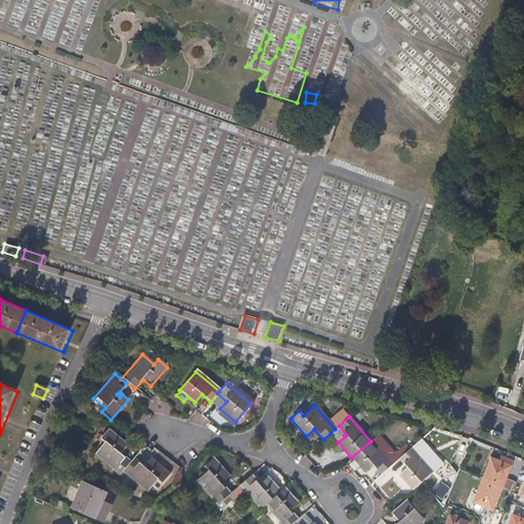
[(331,433),(338,442),(346,435),(339,426),(335,429),(331,433)]
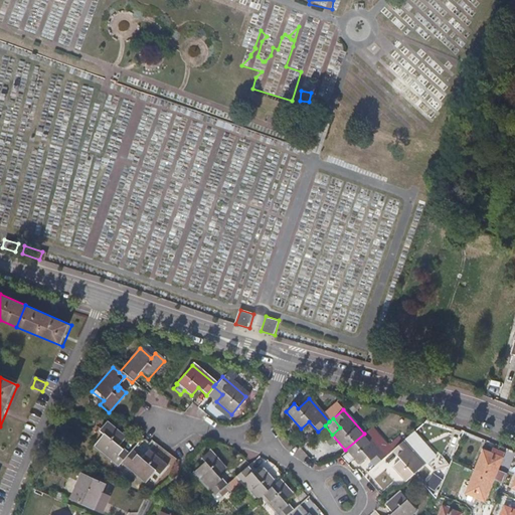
[(94,447),(118,468),(122,464),(128,456),(118,447),(125,440),(107,423),(99,433),(103,437),(94,447)]
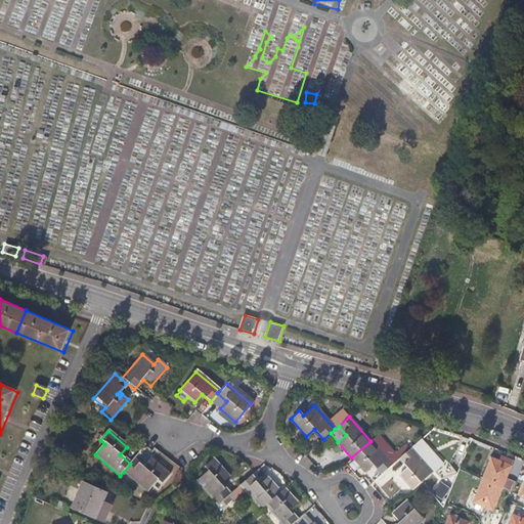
[(392,464),(370,441),(351,457),(362,472),(372,464),(381,474),(392,464)]
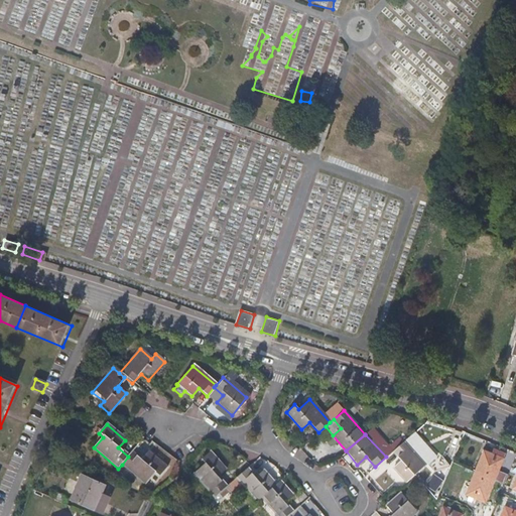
[(425,468),(403,441),(392,450),(401,461),(393,468),(407,484),(415,477),(425,468)]
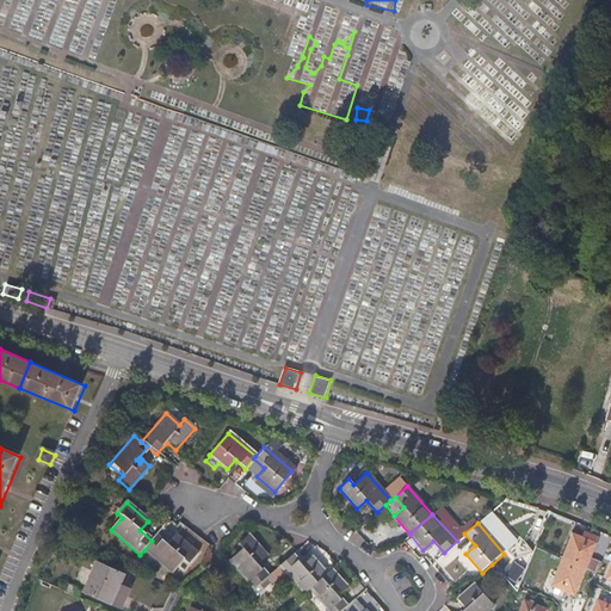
[(377,548),(388,542),(383,534),(372,539),(377,548)]
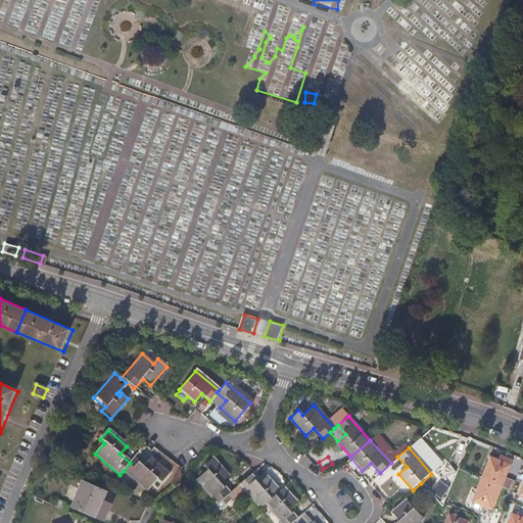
[(481,478),(501,486),(510,465),(490,457),(481,478)]
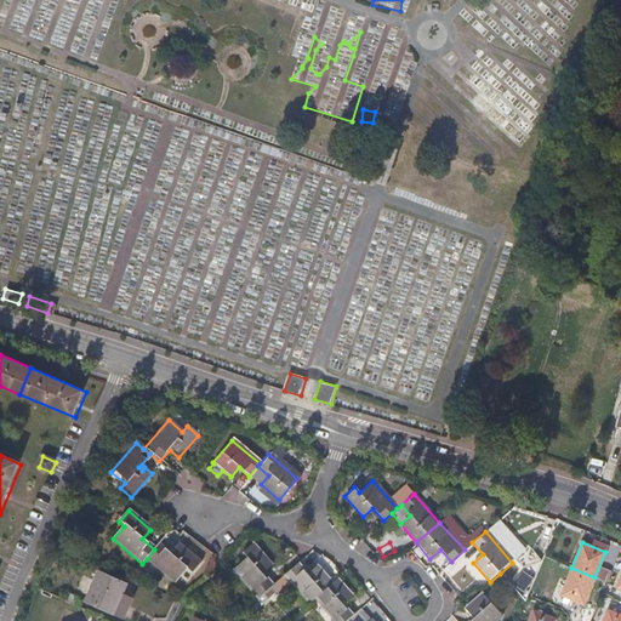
[(170,556),(159,545),(154,550),(147,559),(175,584),(186,569),(191,573),(199,563),(178,546),(170,556)]
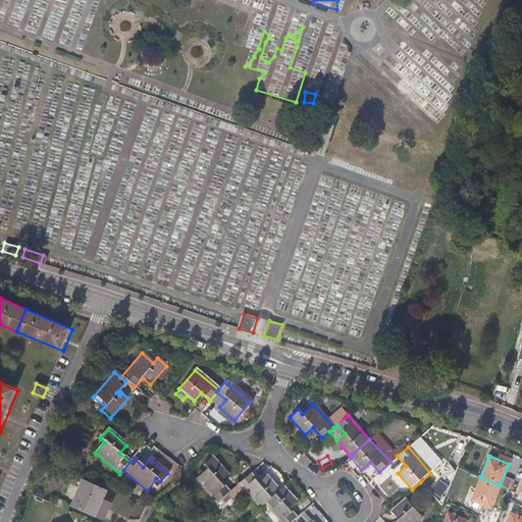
[(194,478),(216,504),(228,492),(219,482),(227,475),(211,458),(203,465),(206,469),(194,478)]
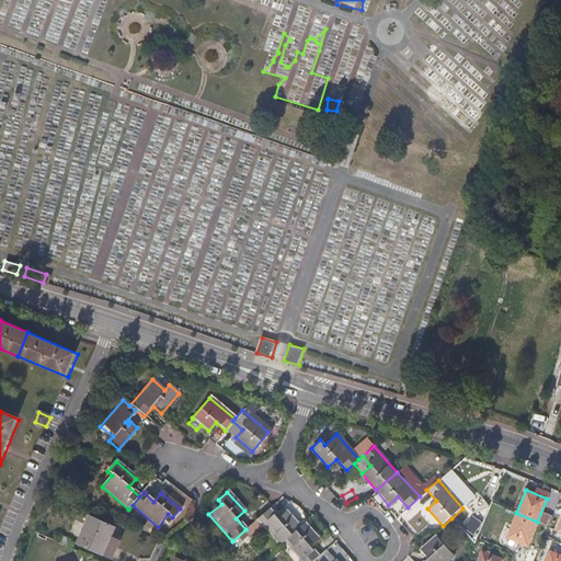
[(276,519),(268,510),(256,519),(279,545),(285,540),(299,527),(285,512),(276,519)]
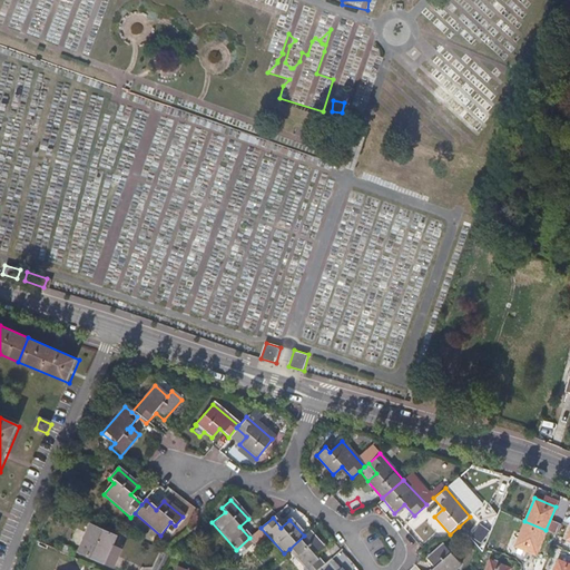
[(536,553),(546,530),(524,521),(514,544),(536,553)]
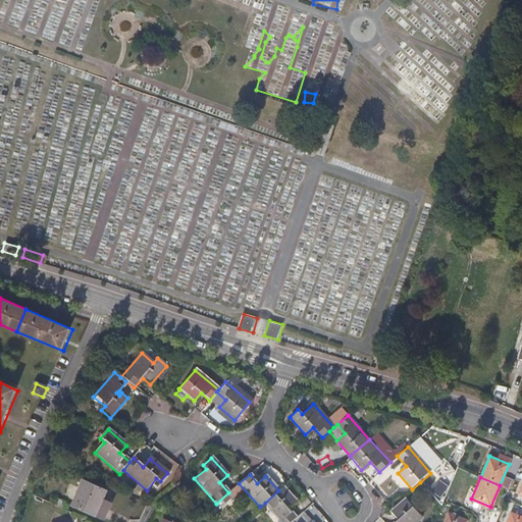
[(70,504),(94,515),(101,499),(105,489),(82,479),(70,504)]
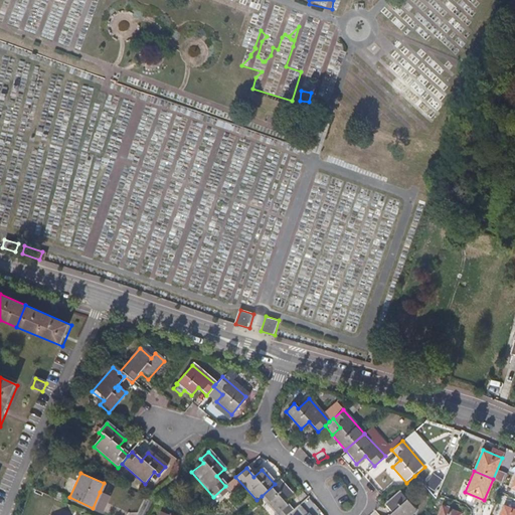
[(433,491),(438,493),(443,479),(439,477),(433,491)]
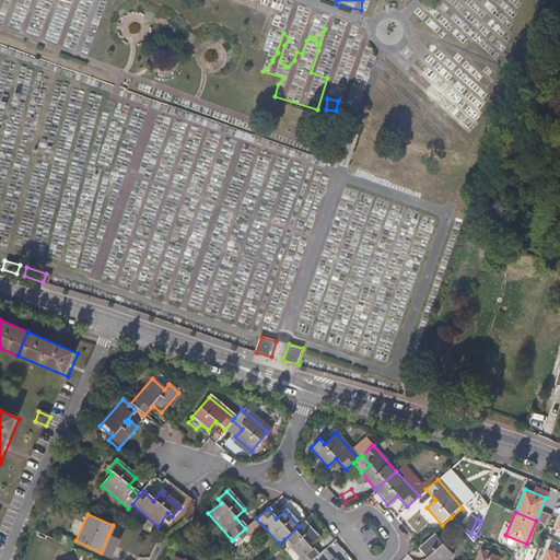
[(303,523),(299,526),(284,539),(303,559),(312,559),(314,558),(316,556),(307,546),(316,538),(303,523)]
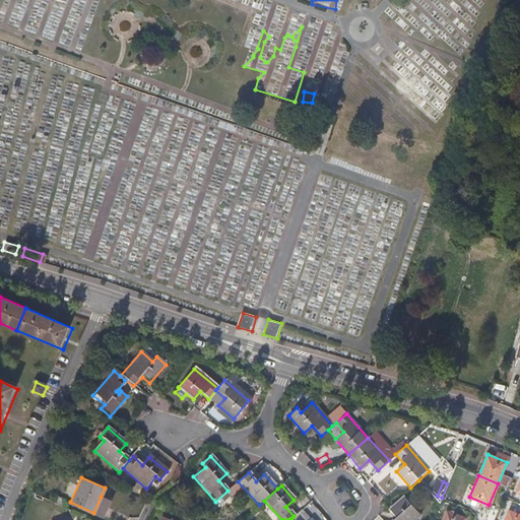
[(101,497),(93,513),(98,514),(105,499),(101,497)]
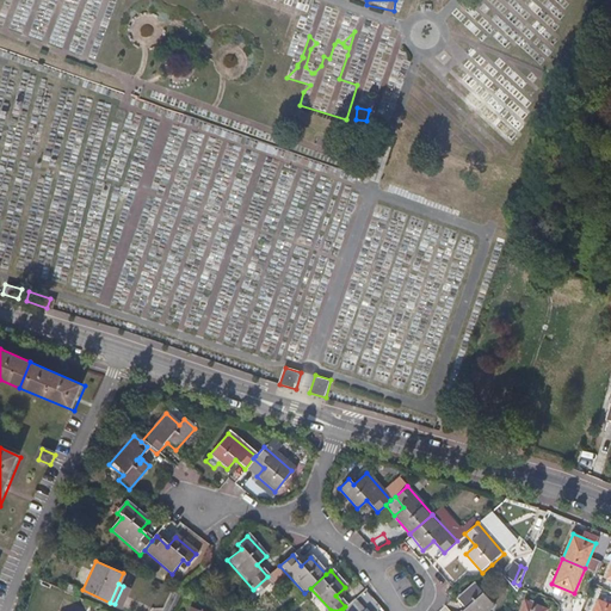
[(491,610),(494,609),(475,586),(458,602),(466,610),(491,610)]
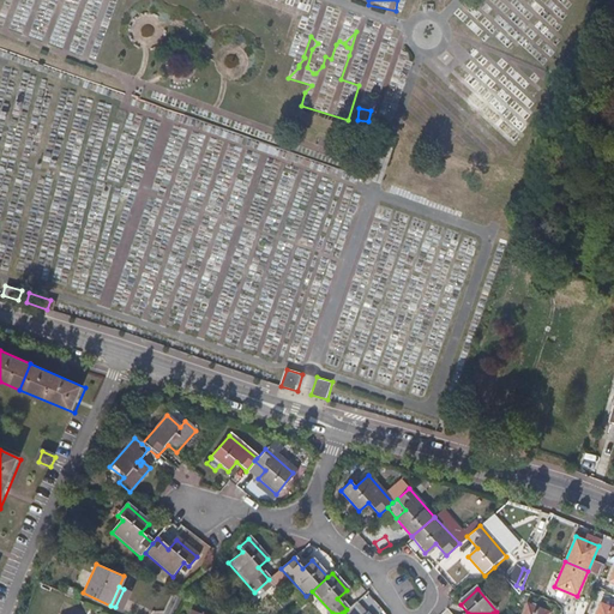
[(362,613),(354,603),(347,609),(344,612),(345,613),(362,613)]
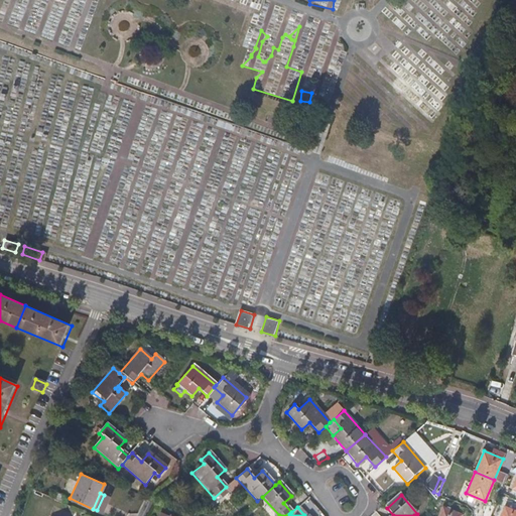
[(515,515),(515,511),(506,507),(501,515),(515,515)]
